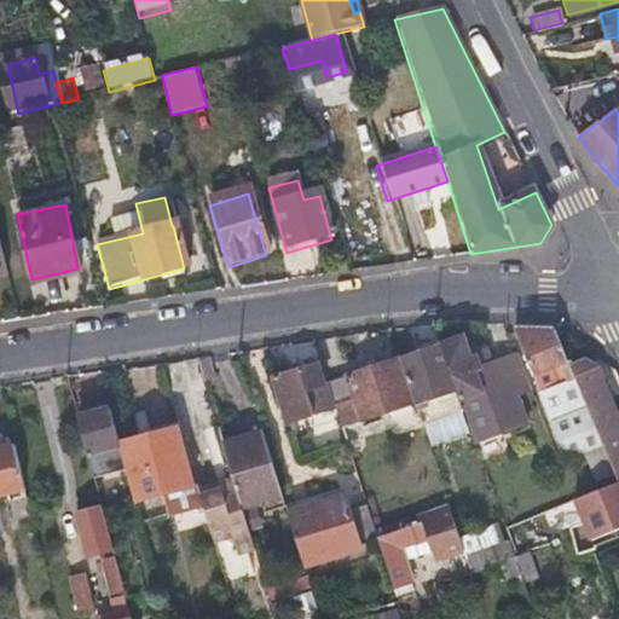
[(602,446),(573,375),(554,331),(512,328),(568,461),(602,446)]
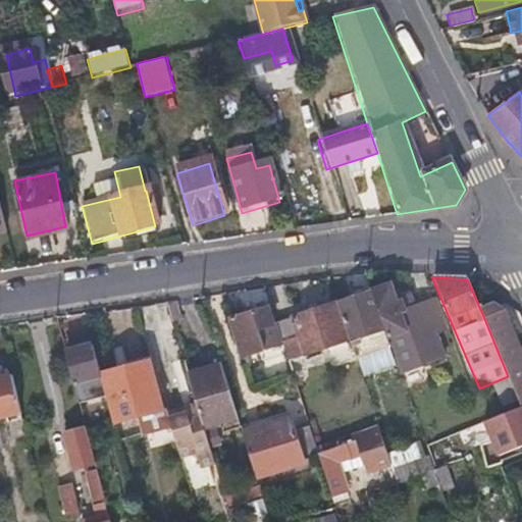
[(373,295),(387,334),(389,342),(390,344),(402,377),(445,362),(436,338),(449,333),(437,305),(416,313),(412,301),(401,305),(398,306),(390,288),(373,295)]
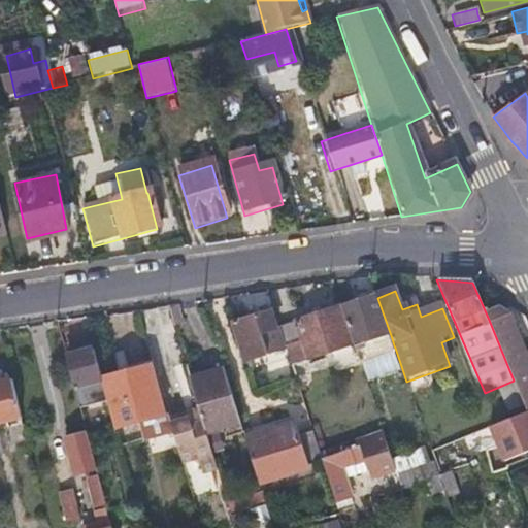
[(377,298),(355,305),(341,310),(357,358),(394,345),(392,338),(377,298)]
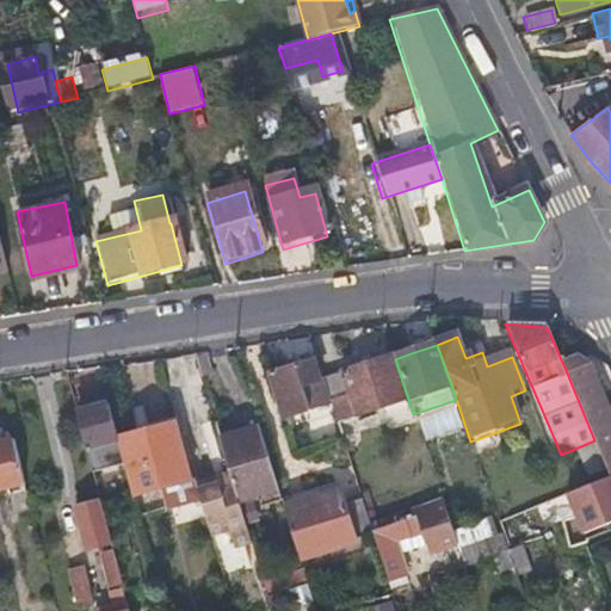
[(322,380),(331,407),(337,424),(405,401),(390,358),(322,380)]
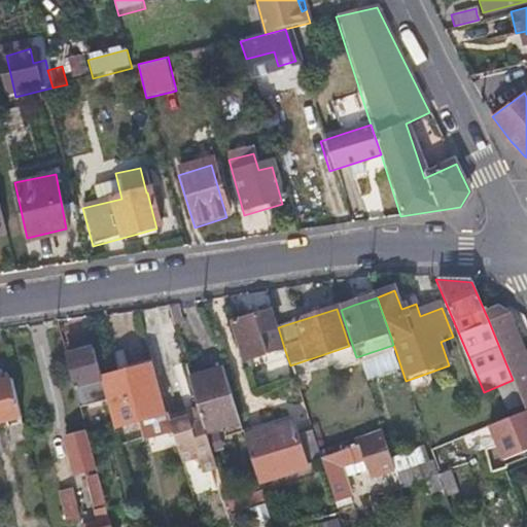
[(244,364),(285,351),(278,327),(274,328),(270,313),(232,325),(244,364)]
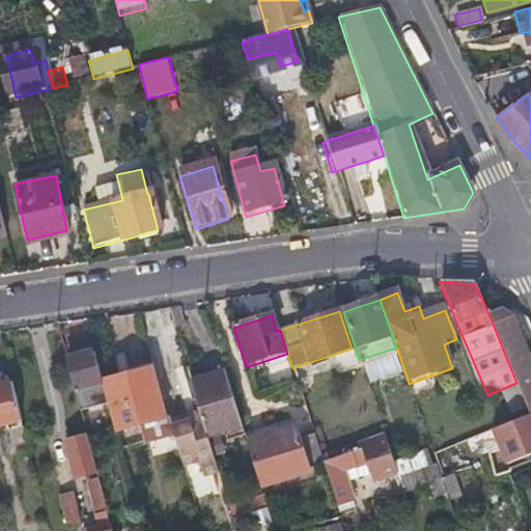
[(530,367),(529,362),(515,331),(510,333),(503,317),(492,322),(516,383),(530,414),(530,413),(530,367)]
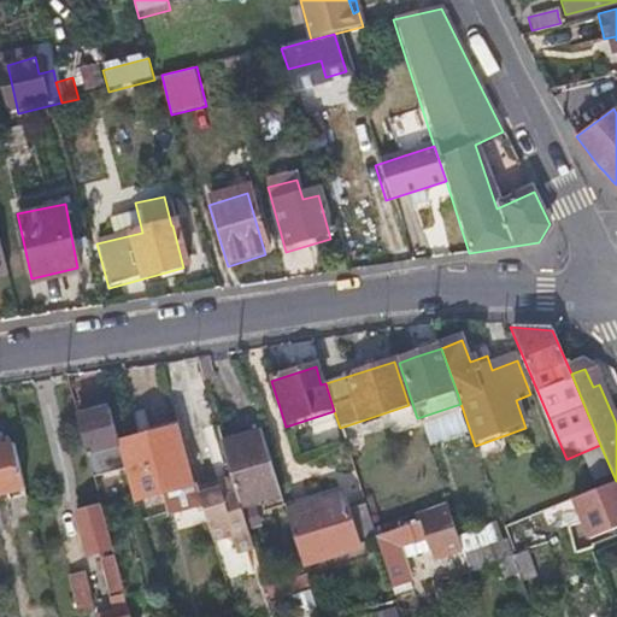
[(119,453),(116,441),(107,409),(78,417),(90,462),(119,453)]
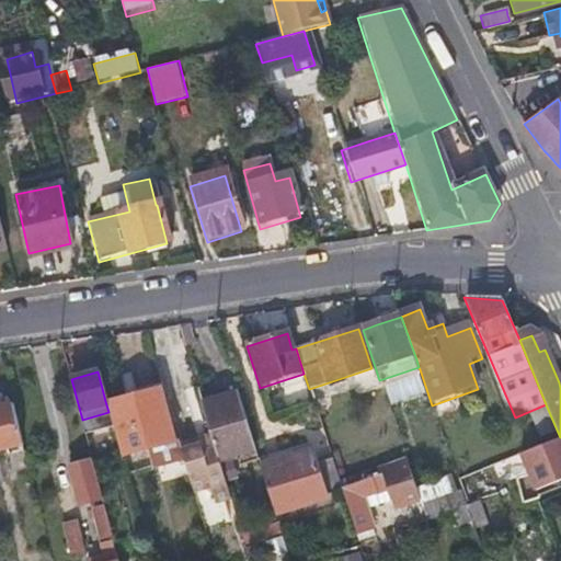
[(157,386),(105,401),(109,412),(121,456),(174,441),(157,386)]
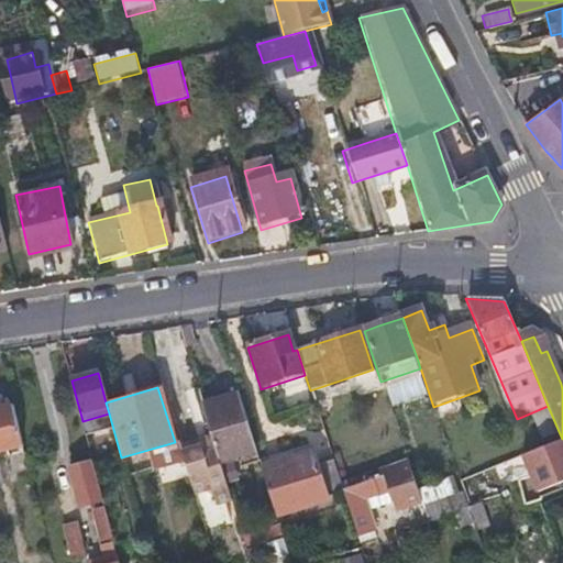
[(220,464),(239,459),(256,453),(239,395),(202,406),(213,443),(220,464)]
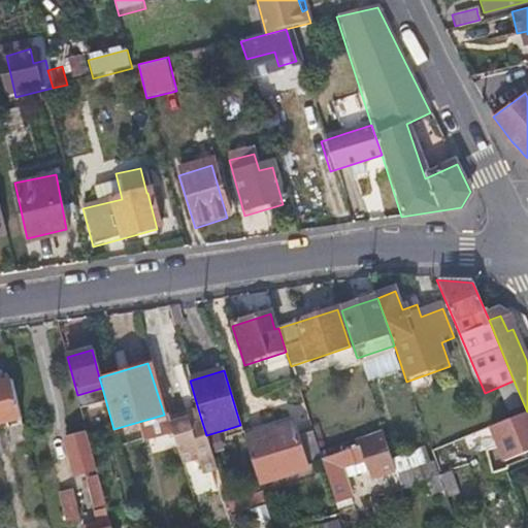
[(0,422),(3,422),(21,418),(10,381),(0,383),(0,422)]
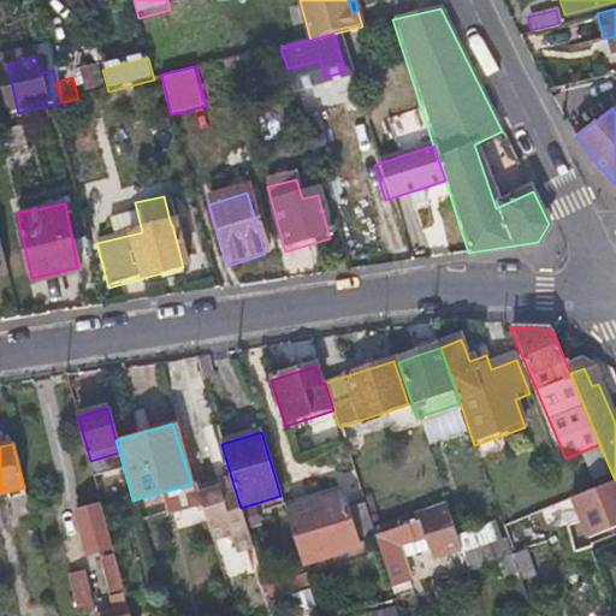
[(219,484),(197,490),(213,543),(224,539),(232,543),(236,555),(254,549),(241,508),(234,485),(220,490),(219,484)]
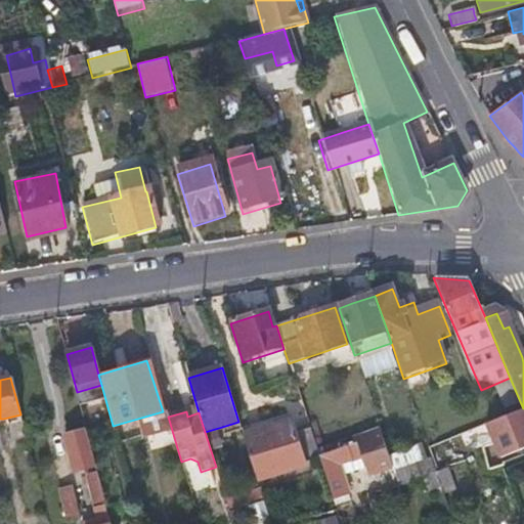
[(523,411),(488,422),(499,461),(523,453),(523,411)]
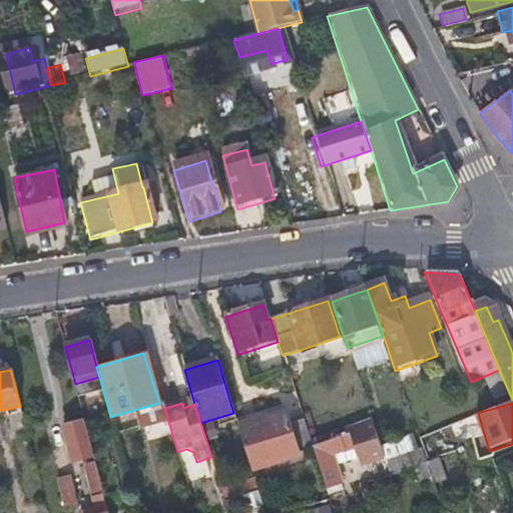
[(313,450),(312,447),(304,421),(290,427),(285,413),(238,428),(252,474),(300,458),(299,455),(313,450)]
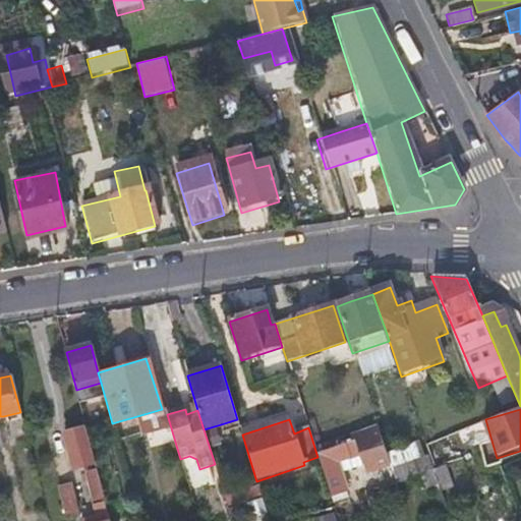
[(68,432),(78,470),(97,466),(87,427),(68,432)]
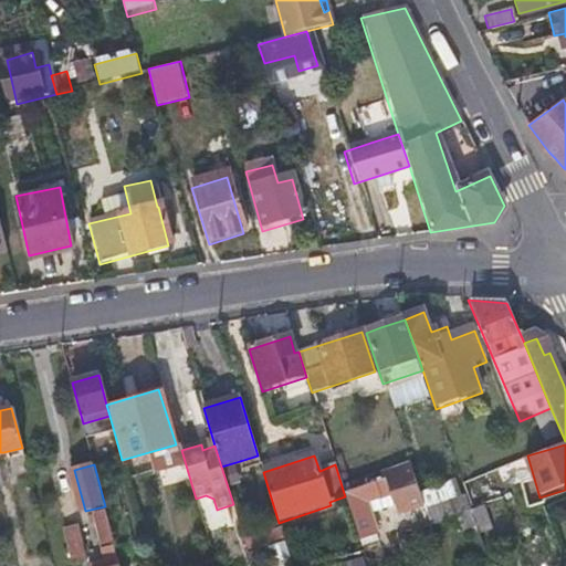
[(387,480),(344,493),(345,496),(359,542),(379,535),(370,507),(394,500),(387,480)]
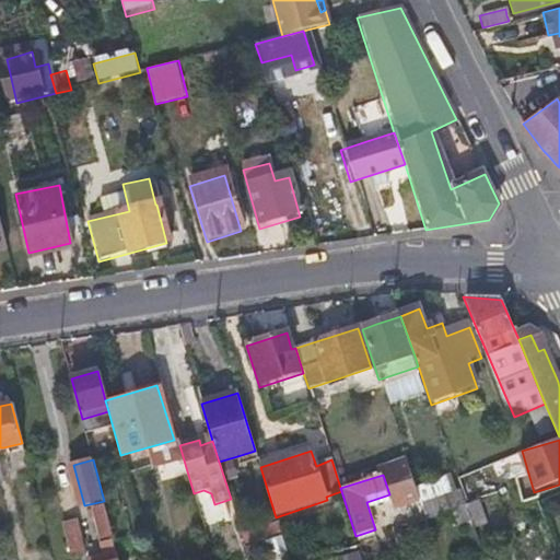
[(419,501),(423,511),(427,521),(467,508),(461,488),(419,501)]
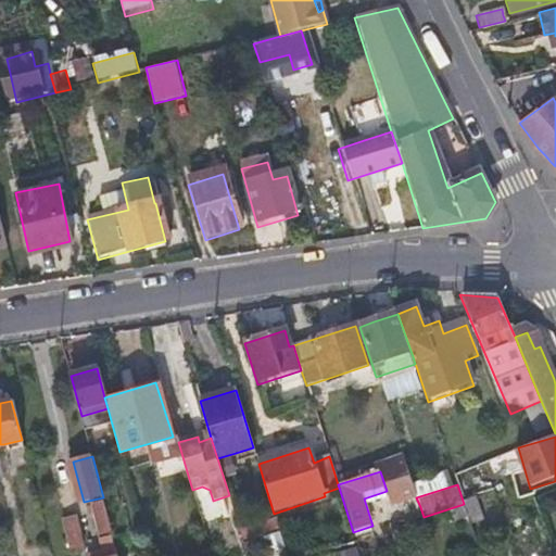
[(93,506),(103,539),(105,540),(108,546),(116,545),(104,503),(93,506)]
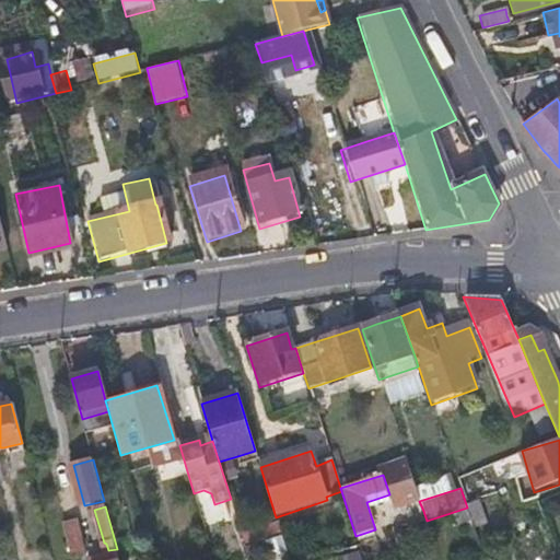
[(70,555),(78,552),(84,551),(78,523),(63,526),(70,555)]
